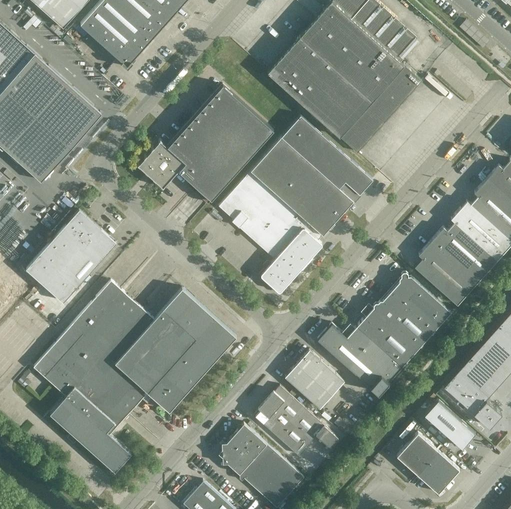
[(30,0),(63,29),(89,0),(30,0)]
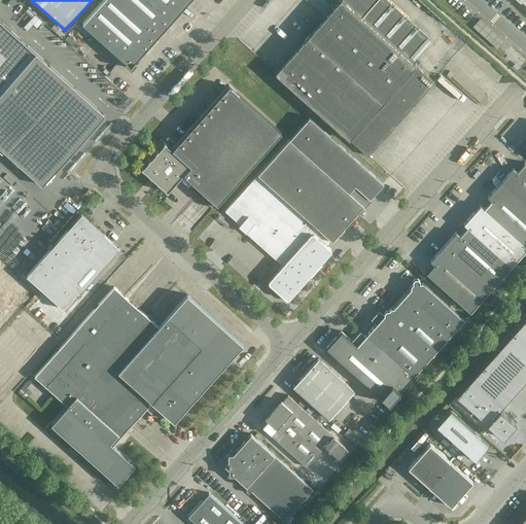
[(104,0),(81,26),(117,59),(130,70),(191,0),(104,0)]
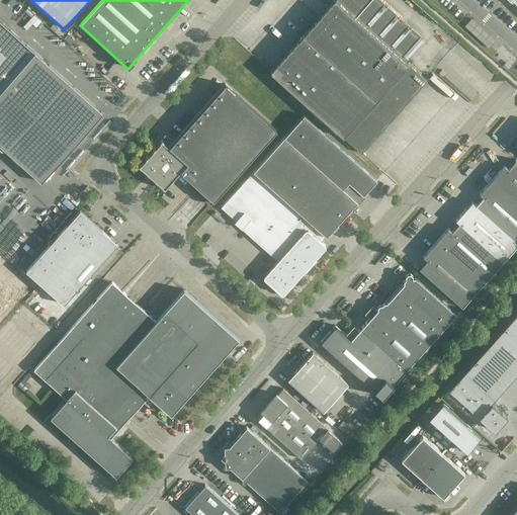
[(372,0),(335,0),(334,1),(269,74),(360,155),(426,82),(402,61),(419,41),(372,0)]
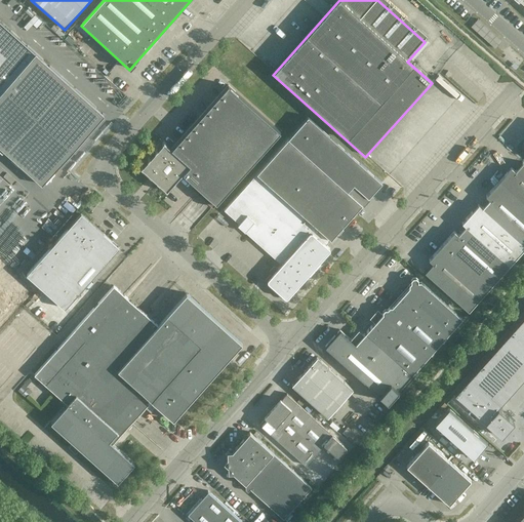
[(494,51),(495,49),(500,43),(477,22),(470,29),(494,51)]
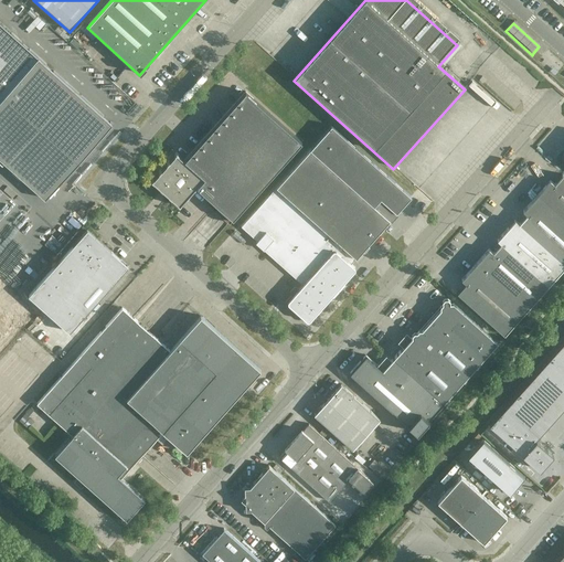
[(110,127),(0,28),(0,163),(43,202),(110,127)]
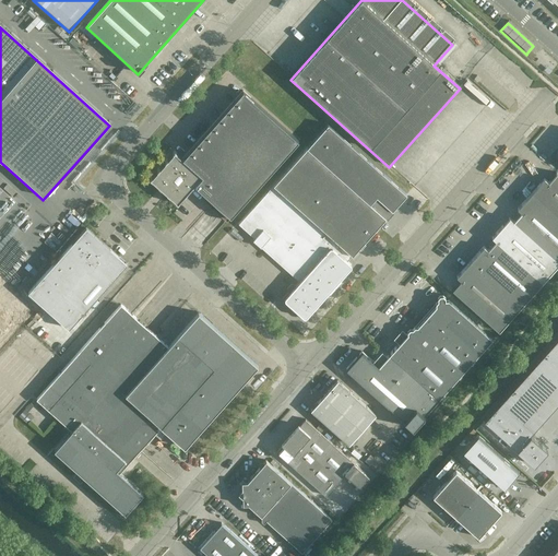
[(194,187),(205,197),(201,201),(226,223),(229,219),(230,220),(299,143),(244,94),(182,161),(175,154),(150,181),(178,206),(194,187)]
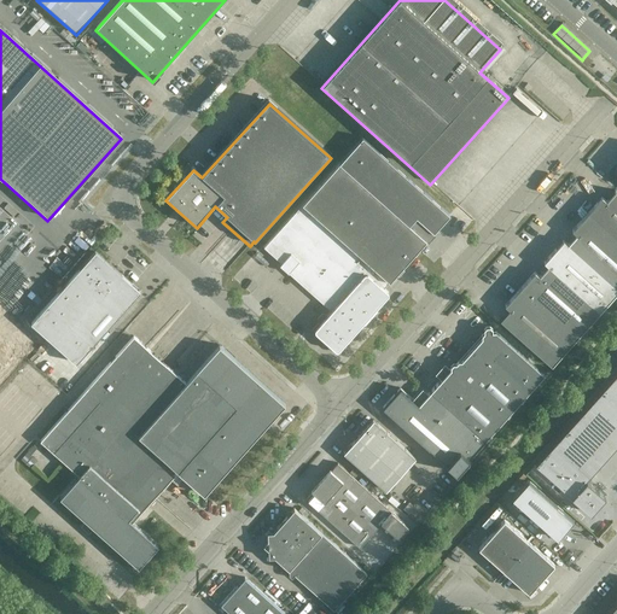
[(332,313),(326,319),(316,328),(315,332),(315,335),(316,338),(333,352),(336,354),(338,352),(341,350),(383,303),(385,299),(385,296),(384,293),(380,291),(388,284),(389,286),(425,244),(408,228),(414,221),(432,235),(448,217),(360,141),(263,251),(281,267),(279,268),(287,275),(289,273),(332,313)]
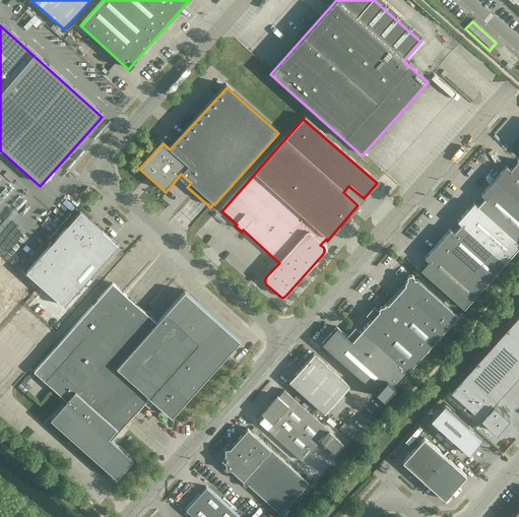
[(506,168),(493,182),(518,205),(518,165),(517,163),(509,172),(506,168)]
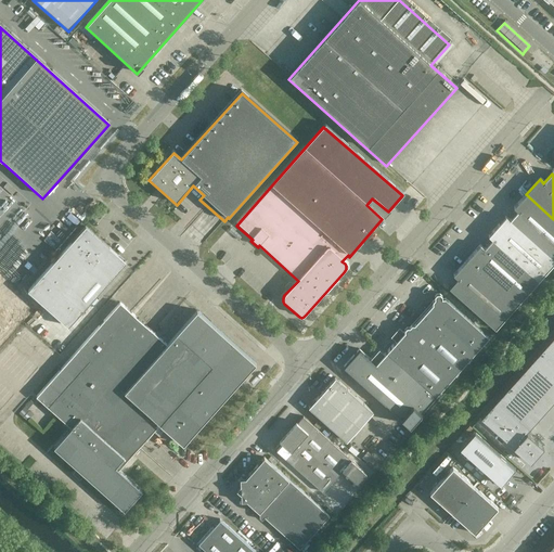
[(553,219),(526,194),(513,209),(516,214),(509,222),(553,262),(553,219)]
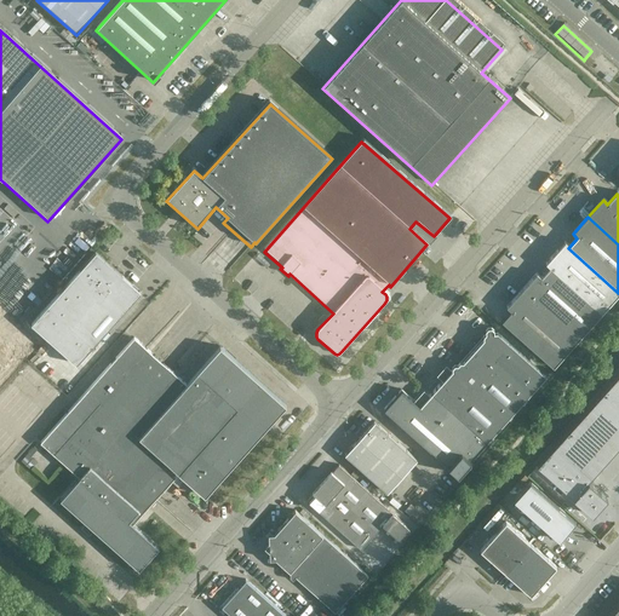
[(618,294),(618,293),(568,248),(563,243),(544,265),(549,270),(601,316),(618,294)]
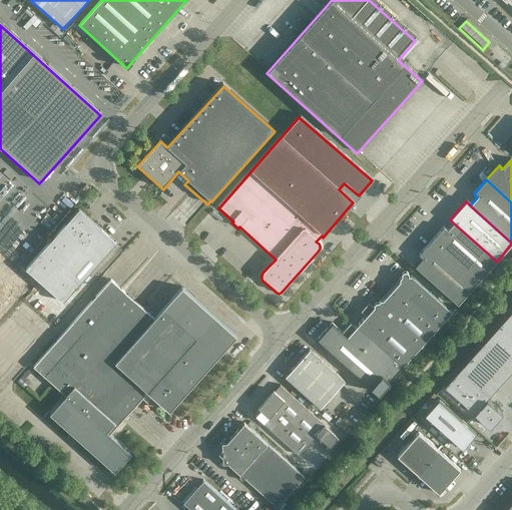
[(115,244),(78,210),(25,270),(62,304),(115,244)]
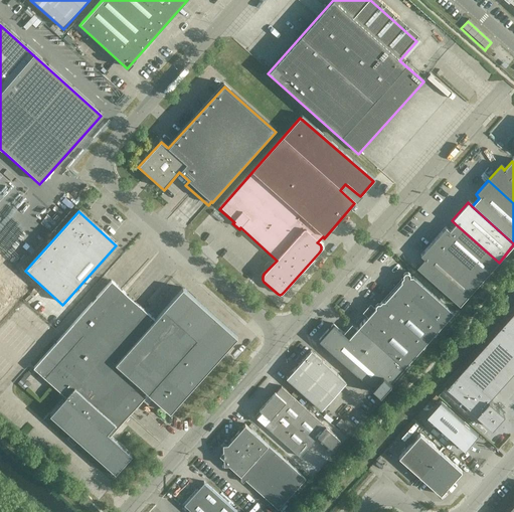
[(499,263),(456,224),(449,232),(445,229),(432,243),(479,285),(499,263)]
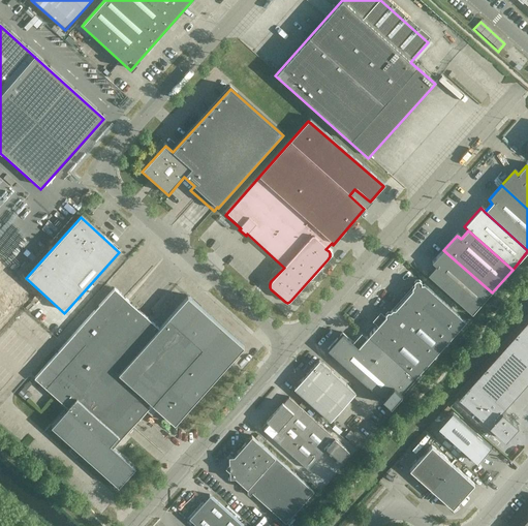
[(492,292),(443,250),(431,264),(435,268),(427,276),(471,315),(492,292)]
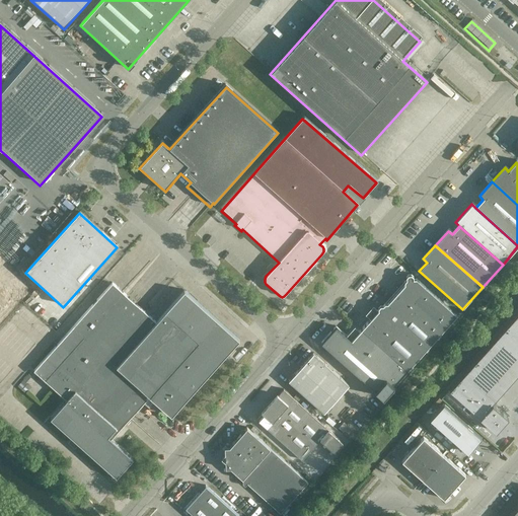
[(3,262),(0,265),(0,281),(11,269),(3,262)]
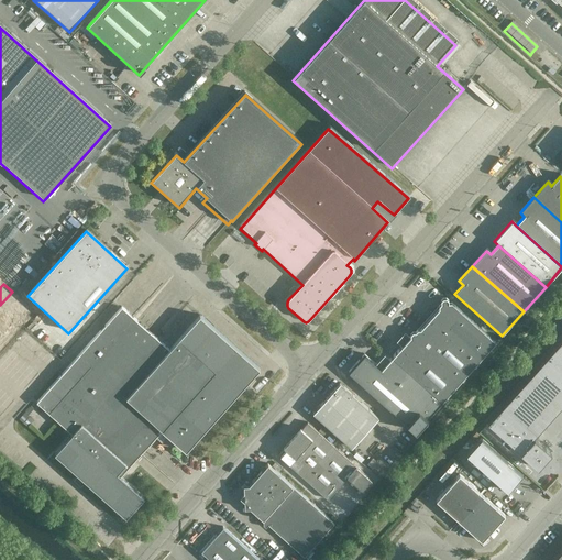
[(12,292),(0,305),(0,308),(8,315),(21,299),(12,292)]
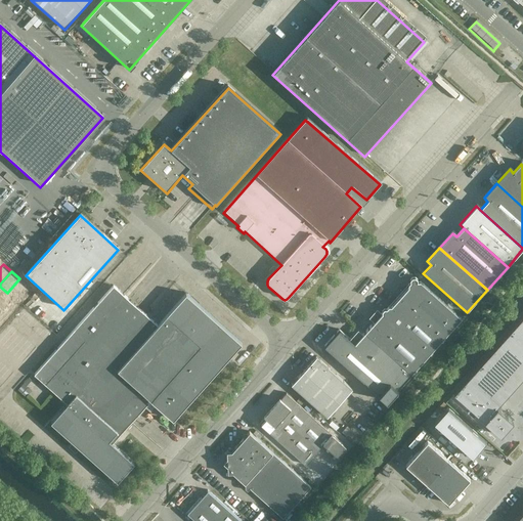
[(19,278),(7,293),(14,300),(28,286),(19,278)]
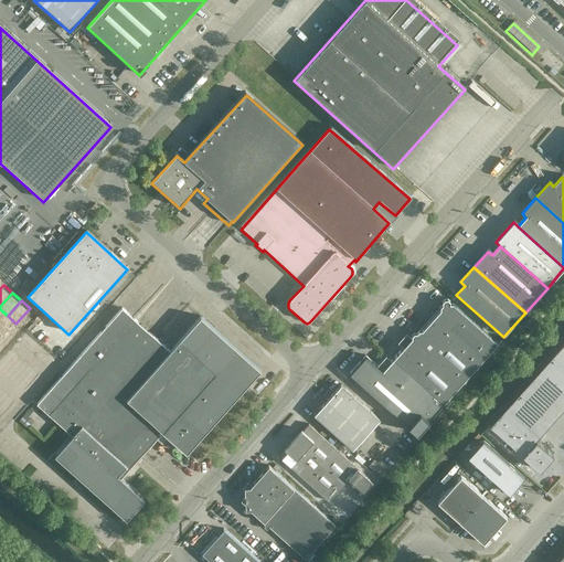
[(497,346),(451,306),(449,306),(449,303),(446,300),(444,300),(442,304),(442,306),(439,308),(439,311),(421,332),(417,332),(416,335),(413,335),(411,337),(411,340),(393,360),(443,405),(497,346)]
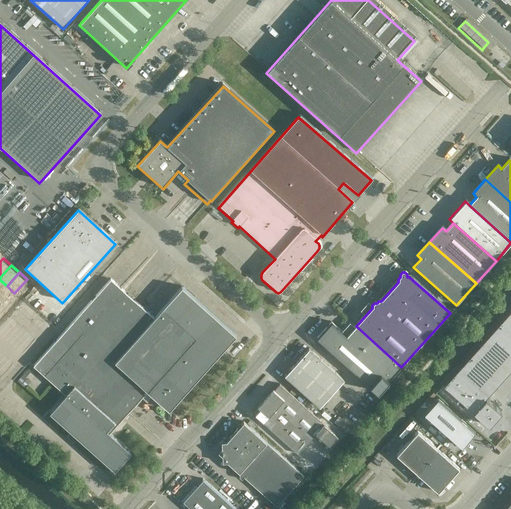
[(22,300),(34,286),(27,279),(14,293),(22,300)]
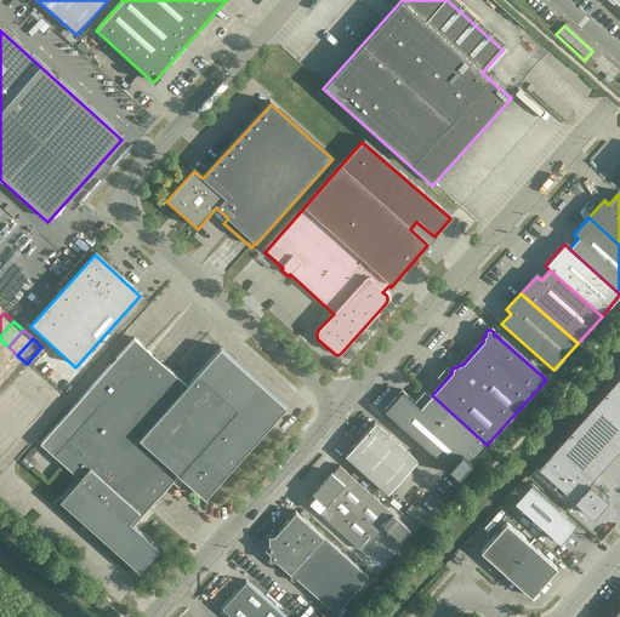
[(103,377),(40,447),(79,481),(60,504),(138,575),(158,552),(132,529),(177,476),(204,500),(284,409),(240,369),(221,350),(187,389),(174,377),(171,375),(152,358),(147,354),(135,342),(108,371),(103,377)]
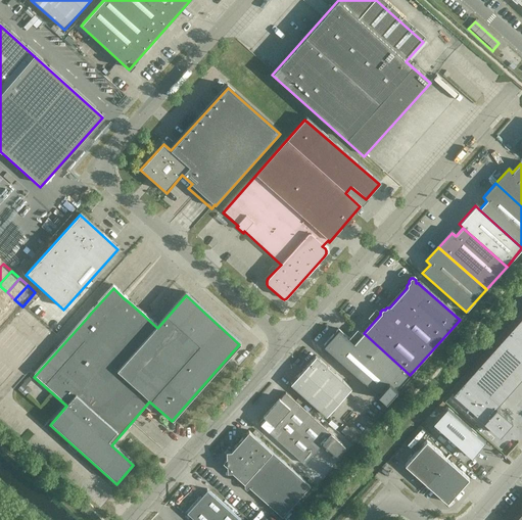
[(521,316),(452,395),(453,395),(499,436),(511,422),(495,408),(521,378),(521,316)]
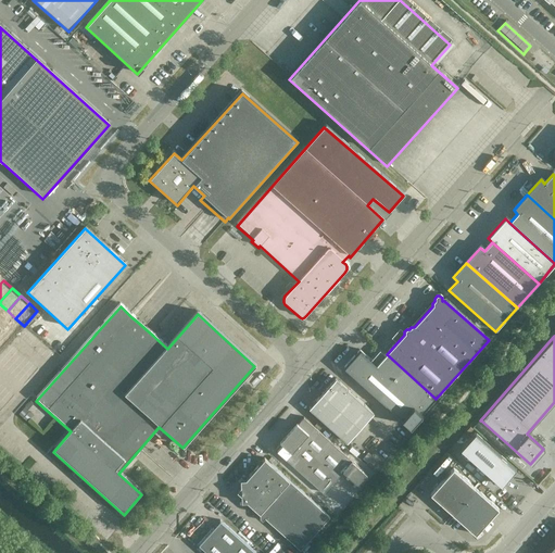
[(436,399),(387,354),(376,367),(360,353),(344,369),(410,428),(436,399)]
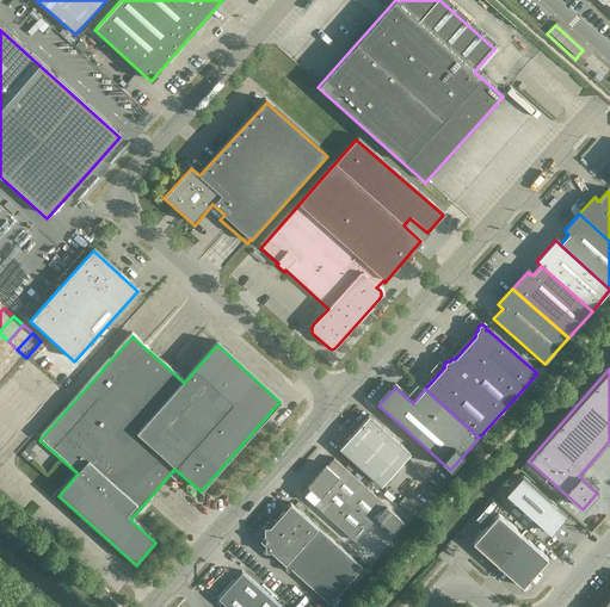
[(381,488),(410,456),(368,419),(339,450),(381,488)]
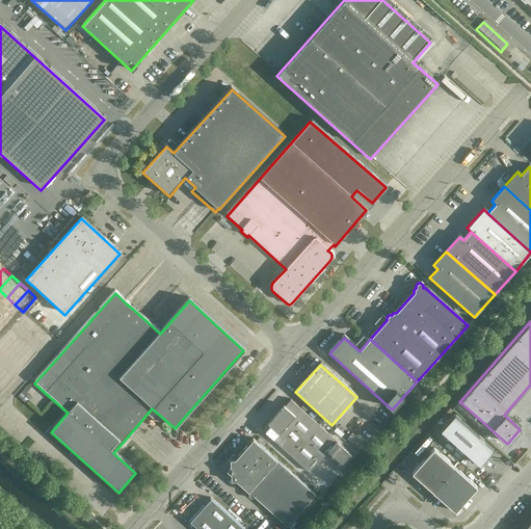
[(309,474),(327,453),(341,466),(350,455),(290,401),(262,432),(309,474)]
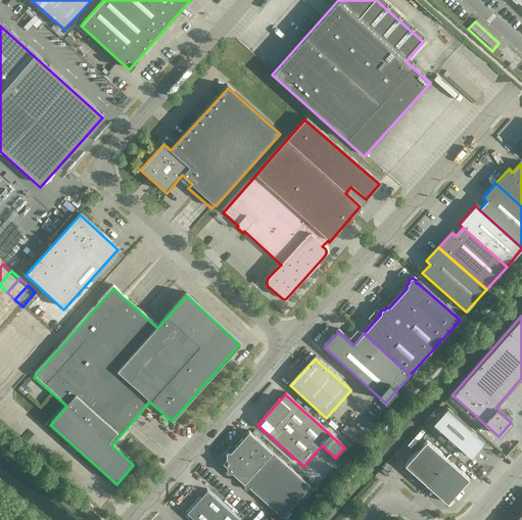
[(445,410),(432,425),(470,459),(484,443),(445,410)]
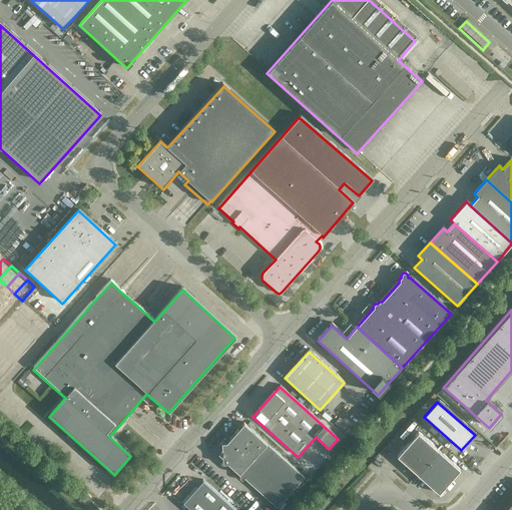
[(277,509),(304,479),(243,425),(220,449),(221,460),(277,509)]
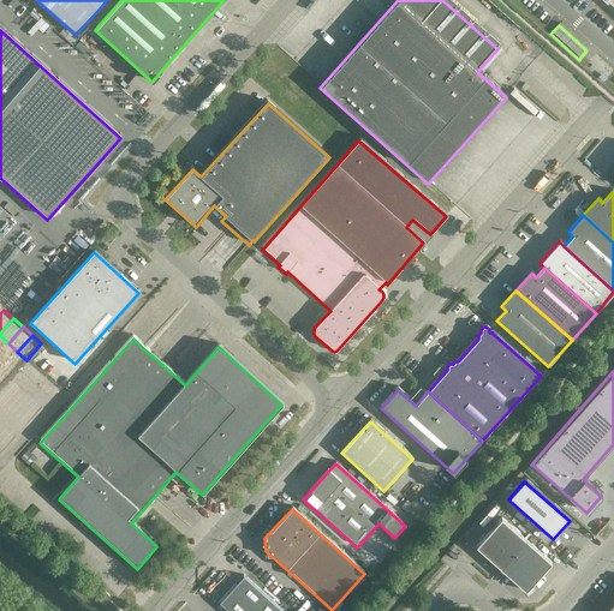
[(475,550),(500,571),(525,544),(500,521),(475,550)]
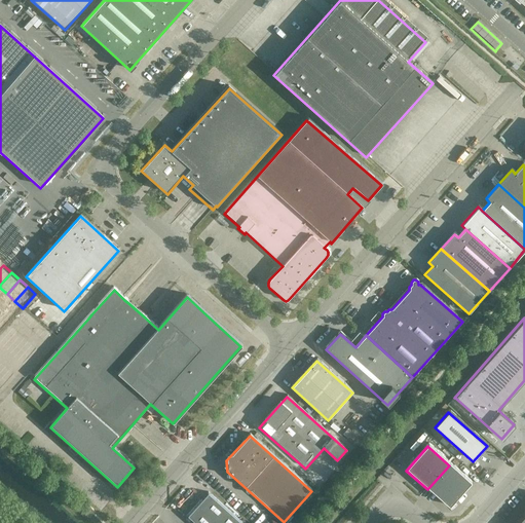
[(449,465),(427,489),(448,509),(471,484),(449,465)]
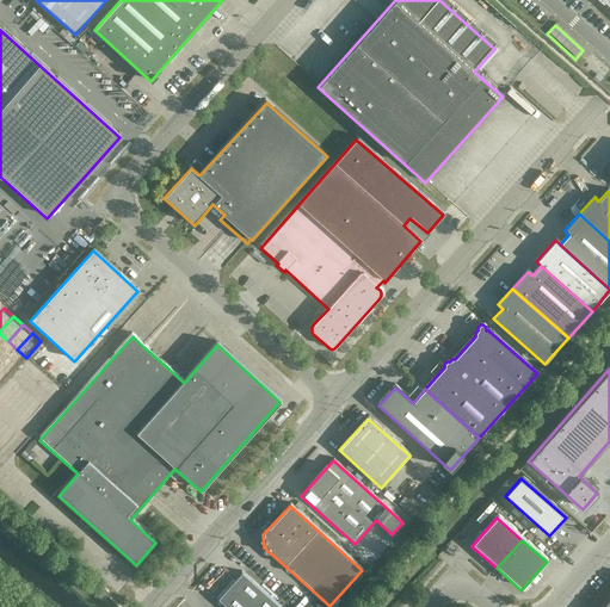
[(278,606),(241,574),(217,600),(225,606),(278,606)]
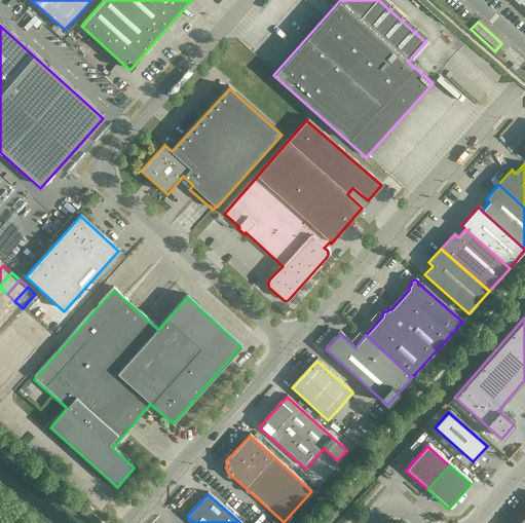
[(82,515),(87,518),(92,512),(88,508),(82,515)]
